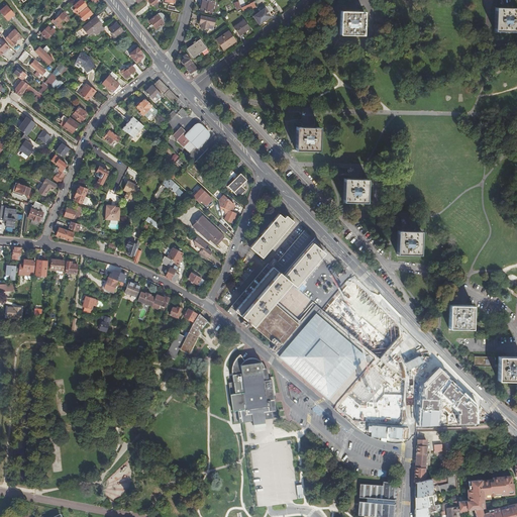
[(78,14),(87,6),(81,0),(75,6),(77,9),(75,10),(78,14)]
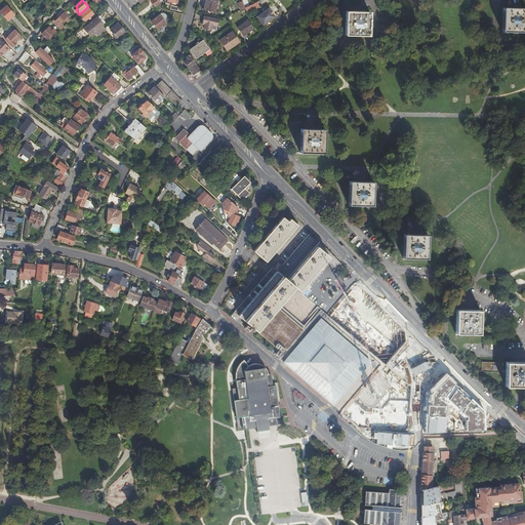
[(148,0),(150,2),(152,1),(155,5),(156,4),(156,5),(154,7),(157,12),(162,8),(164,2),(162,0),(148,0)]
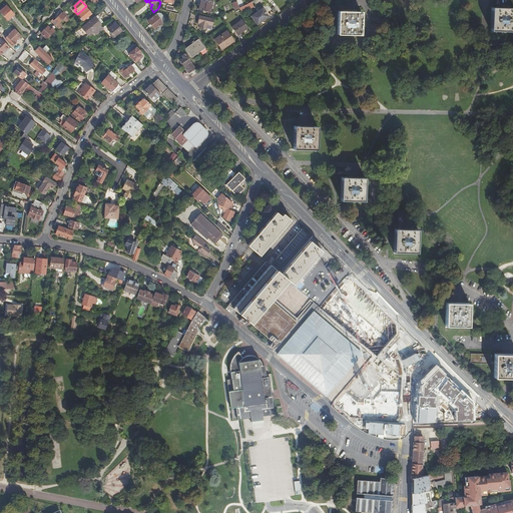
[(206,0),(200,0),(199,5),(198,9),(210,12),(212,1),(208,0),(206,0)]
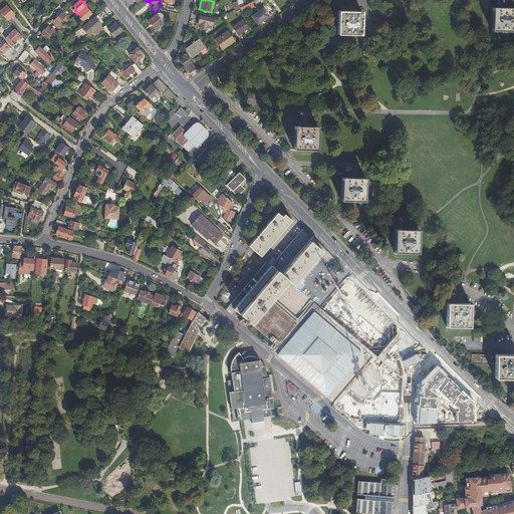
[(6,5),(0,10),(0,12),(7,21),(14,14),(6,5)]
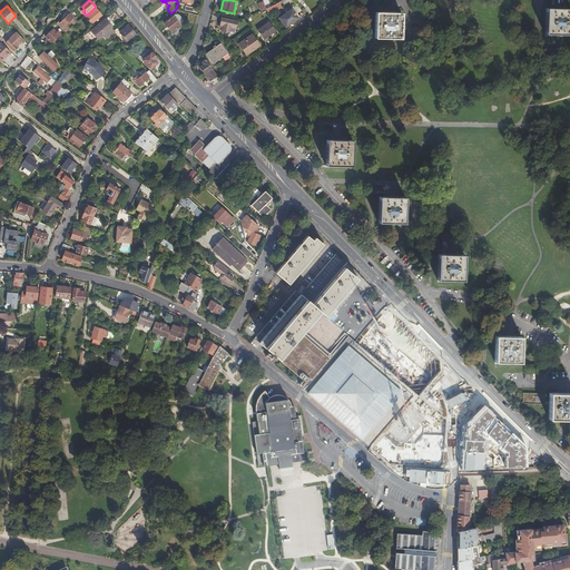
[(102,15),(97,8),(88,16),(94,22),(102,15)]
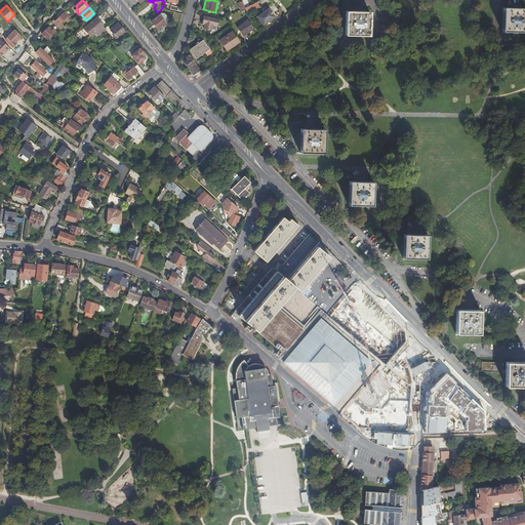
[(257,15),(263,24),(275,15),(269,7),(257,15)]
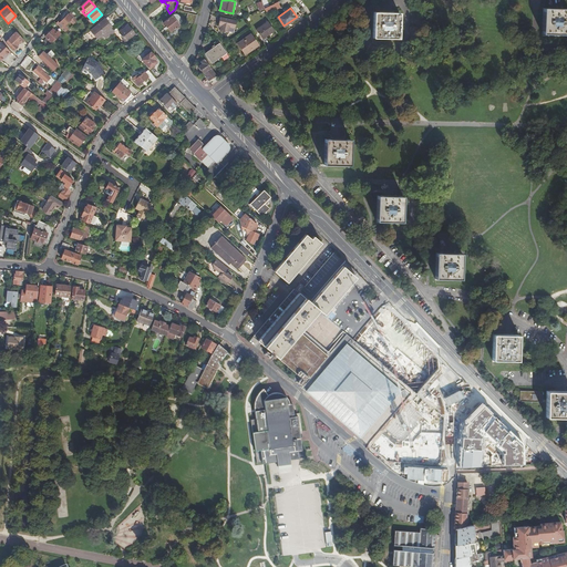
[(542,35),(566,35),(566,10),(543,10),(542,35)]
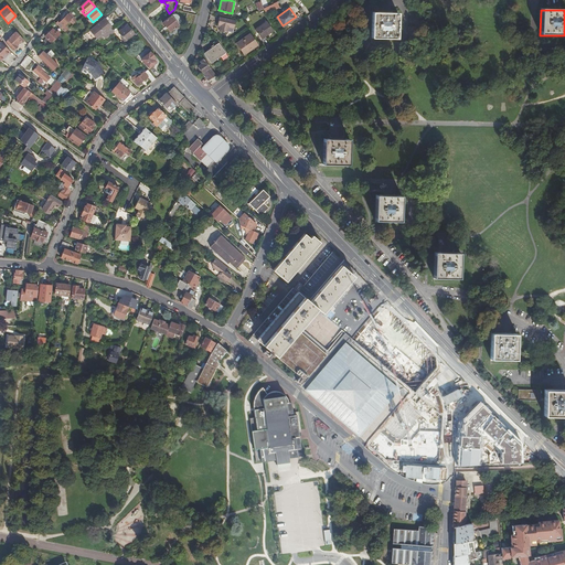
[(98,36),(121,20),(115,11),(98,25),(99,27),(98,28),(97,27),(92,31),(97,38),(98,36)]
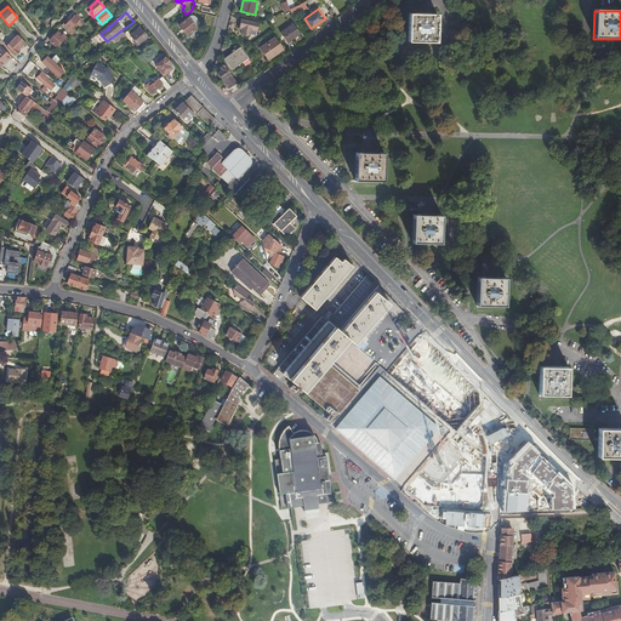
[(410,15),(410,41),(437,43),(438,15),(410,15)]
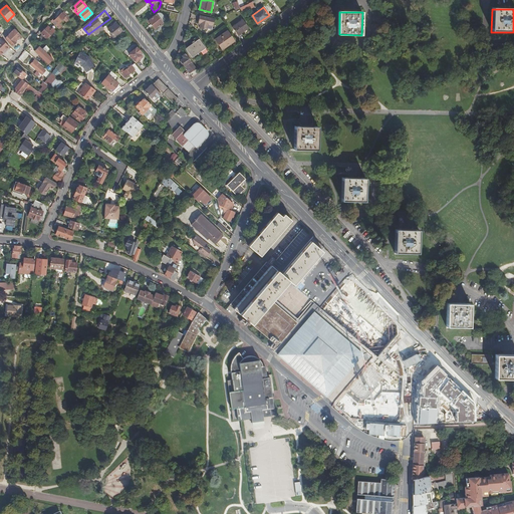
[(62,14),(55,21),(58,25),(65,18),(62,14)]
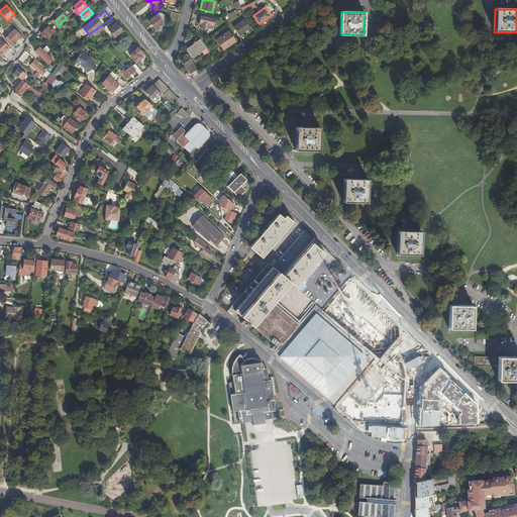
[(156,29),(164,23),(157,14),(148,20),(156,29)]
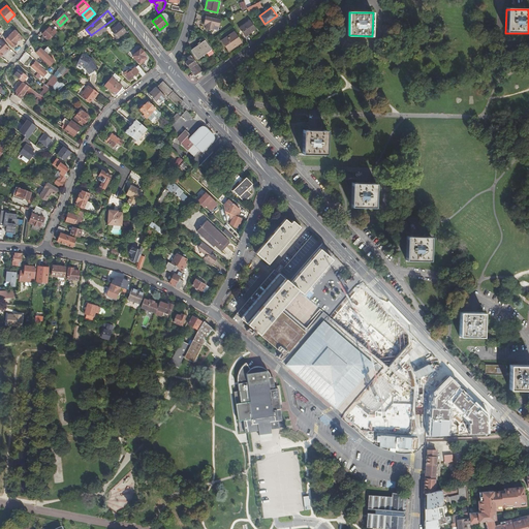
[(221,19),(206,16),(204,25),(207,25),(206,29),(213,30),(214,25),(220,26),(221,19)]
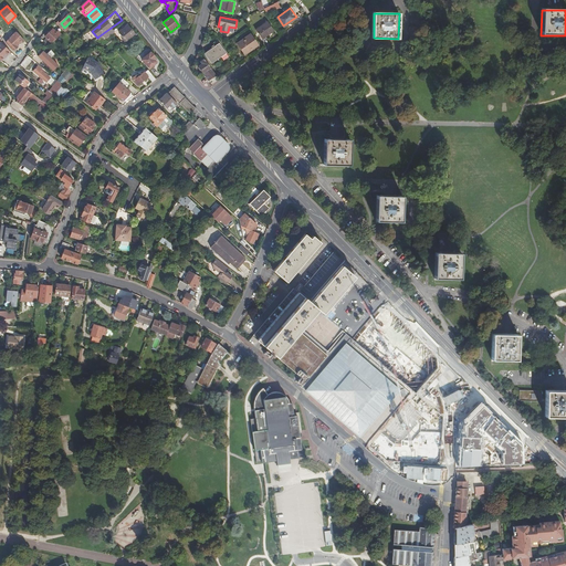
[(257,29),(262,38),(273,30),(268,21),(257,29)]
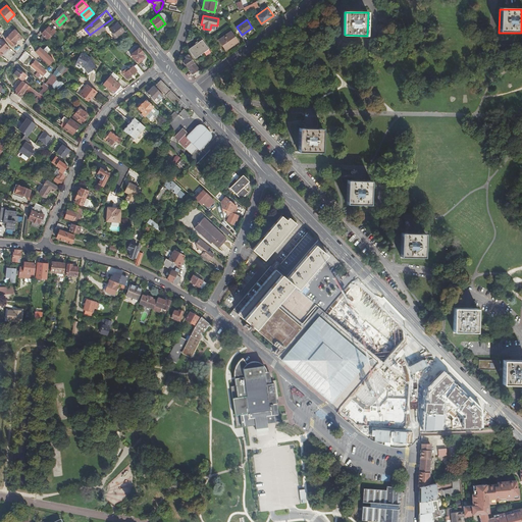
[(110,30),(116,37),(124,31),(118,23),(110,30)]
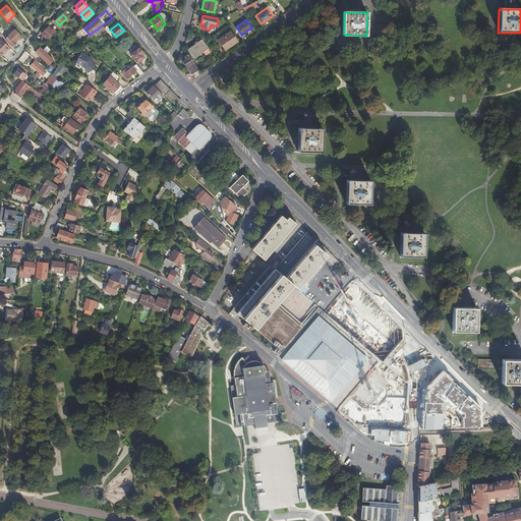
[(42,34),(47,40),(56,33),(54,30),(52,31),(49,27),(42,34)]
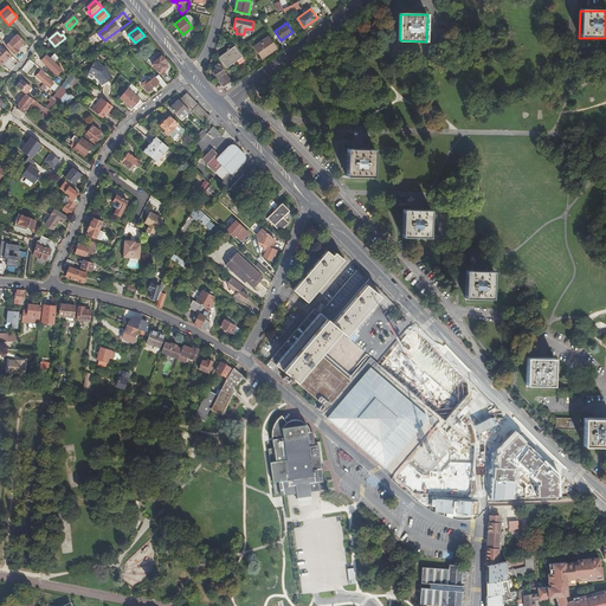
[(26,44),(17,33),(6,44),(11,51),(13,53),(15,52),(26,44)]
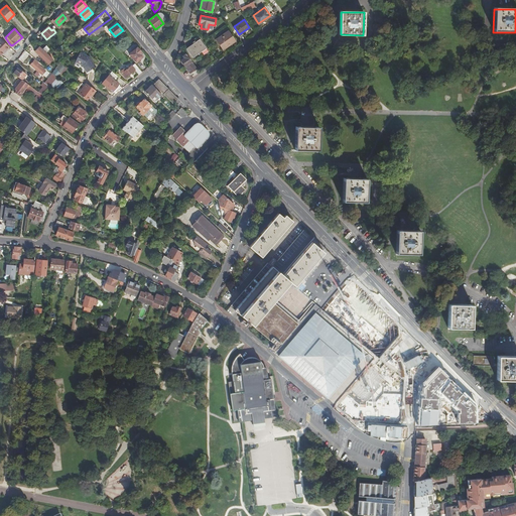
[(216,39),(223,48),(230,42),(231,43),(235,40),(228,30),(216,39)]
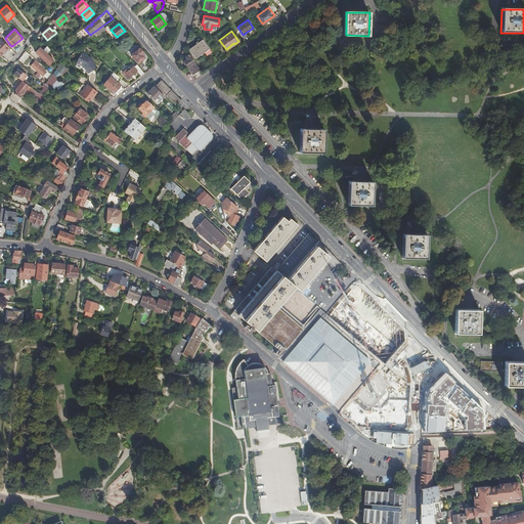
[(0,55),(0,56),(9,47),(7,45),(1,39),(0,40),(0,55)]
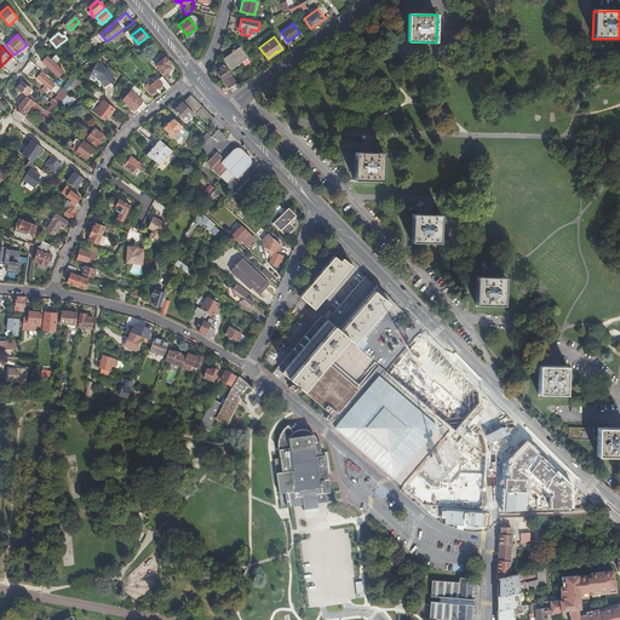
[(233,70),(248,58),(240,47),(224,58),(233,70)]
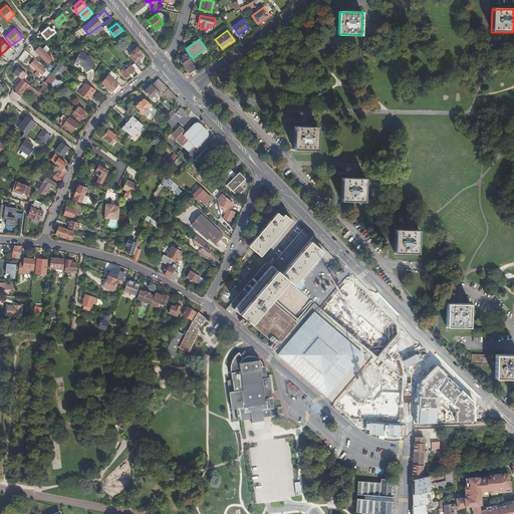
[(7,44),(9,46),(13,50),(15,52),(18,49),(13,44),(11,45),(9,43),(7,44)]
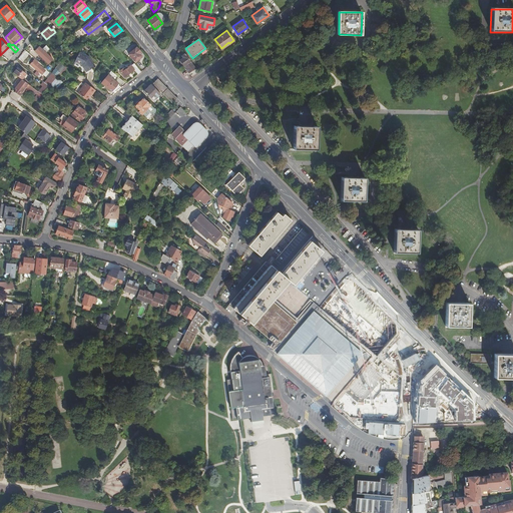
[(48,64),(51,60),(38,47),(36,49),(38,51),(37,53),(48,64)]
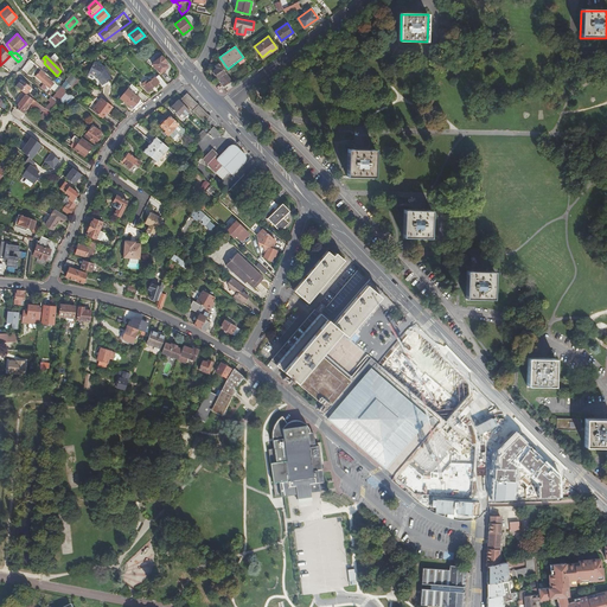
[(166,69),(167,65),(166,64),(167,63),(163,56),(153,64),(160,74),(166,69)]
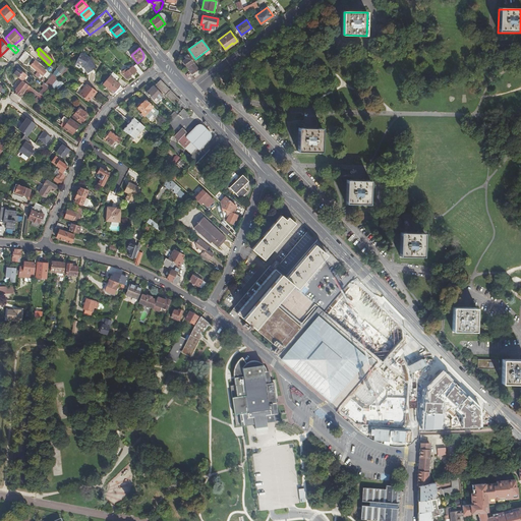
[(89,73),(93,70),(97,67),(92,59),(81,54),(76,62),(77,63),(83,66),(84,66),(89,73)]
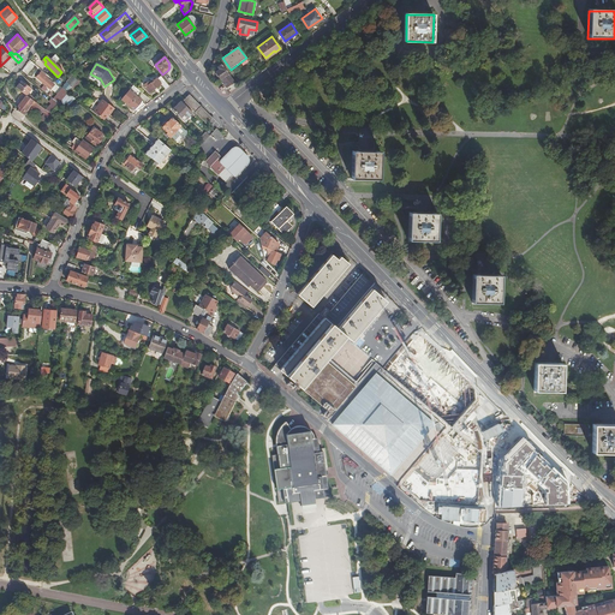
[(226,87),(234,81),(225,69),(221,72),(222,73),(219,76),(220,79),(221,82),(222,82),(226,87)]
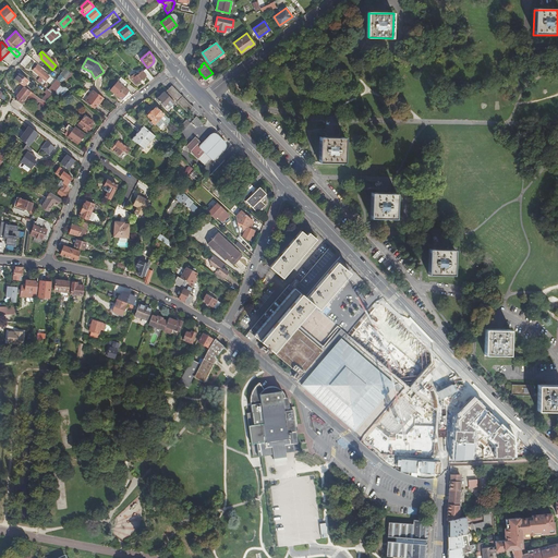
[(33,71),(45,81),(49,76),(36,67),(33,71)]
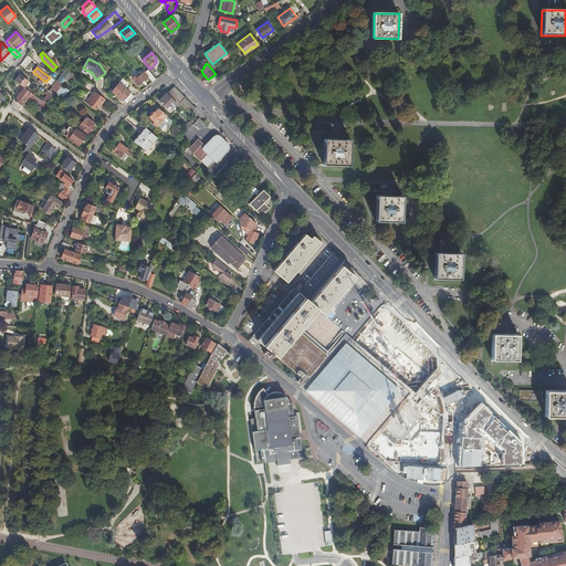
[(62,85),(72,74),(69,70),(67,69),(56,81),(59,82),(62,85)]
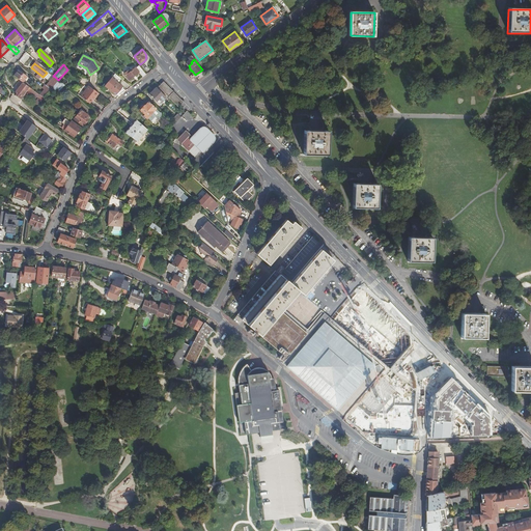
[(139,73),(143,78),(146,75),(139,65),(136,68),(135,67),(129,73),(127,72),(123,74),(130,80),(139,73)]
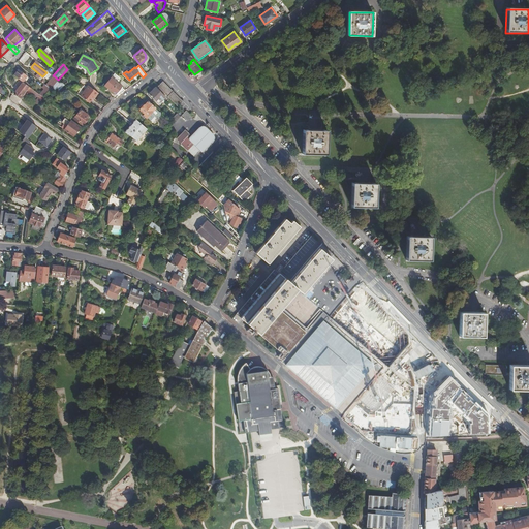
[(60,81),(69,69),(68,68),(67,69),(58,80),(60,81)]
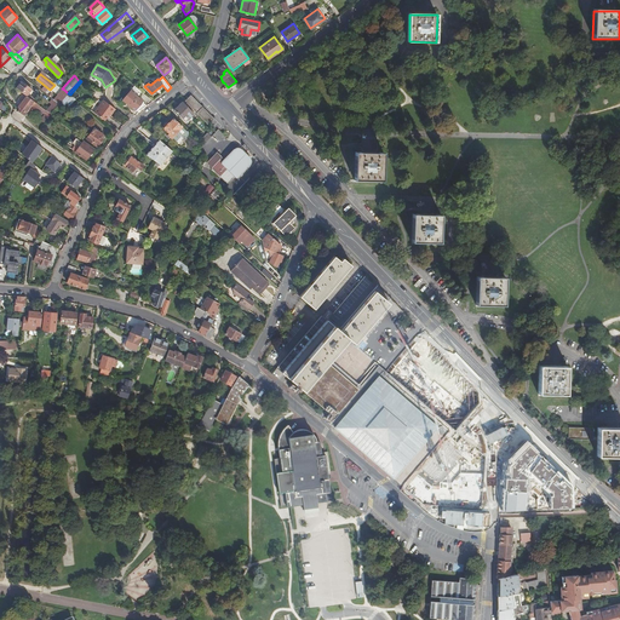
[(22,81),(16,89),(27,96),(32,101),(34,98),(28,93),(32,89),(22,81)]
